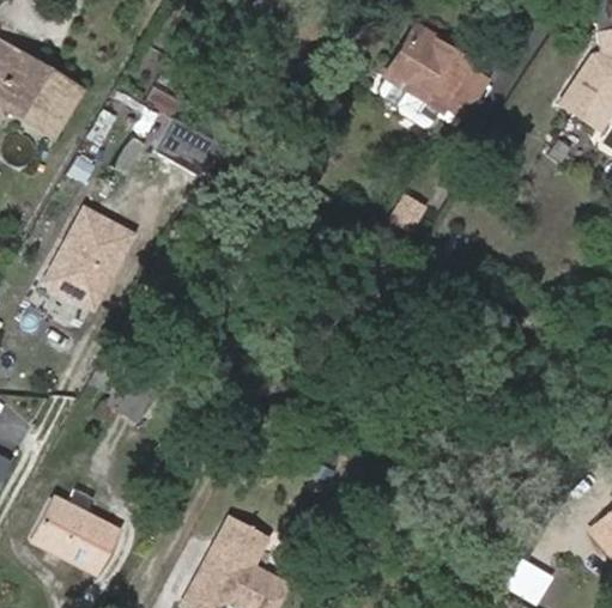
[(471,59),(413,25),(385,73),(387,74),(382,83),(382,89),(395,96),(397,103),(428,121),(435,120),(440,110),(446,101),(461,110),(465,113),(486,76),(467,65),(471,59)]
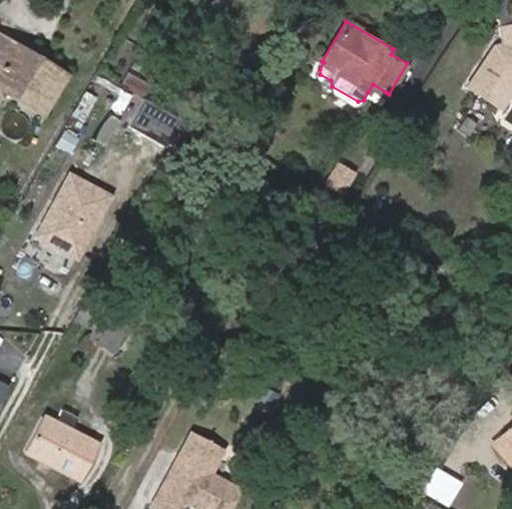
[(494,45),(467,84),(495,103),(511,79),(511,24),(501,25),(502,45),(494,45)]
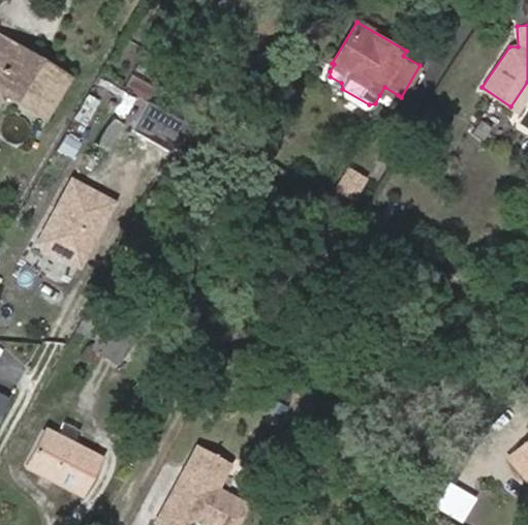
[(0,87),(44,115),(68,73),(0,32),(0,87)]
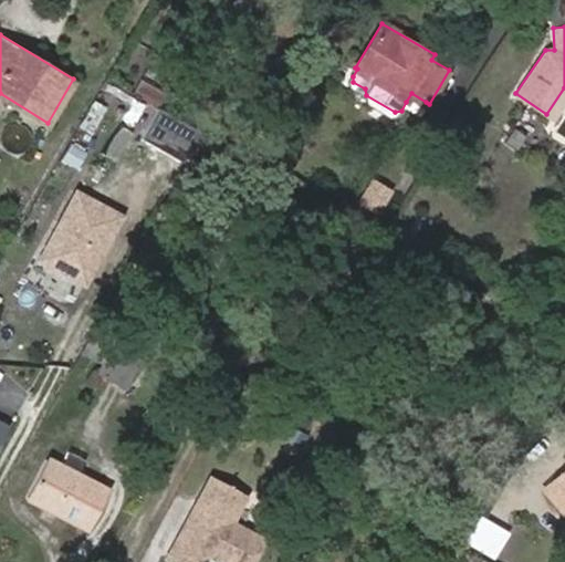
[(411,93),(406,102),(420,111),(426,102),(411,93)]
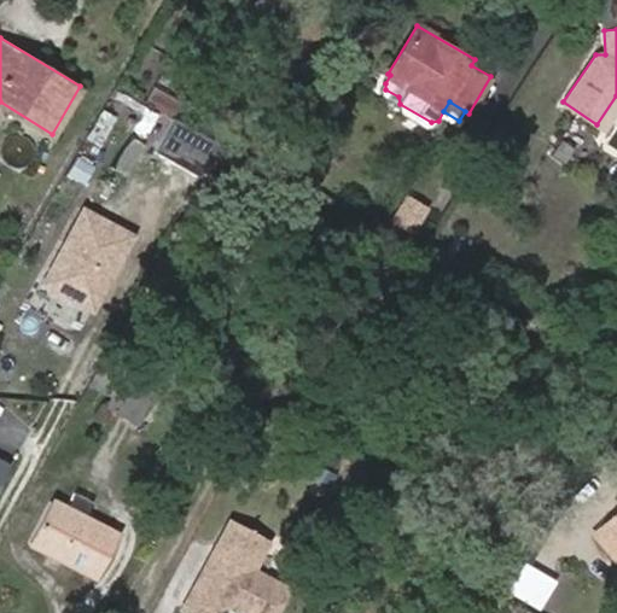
[(179,153),(196,124),(172,111),(155,140),(179,153)]
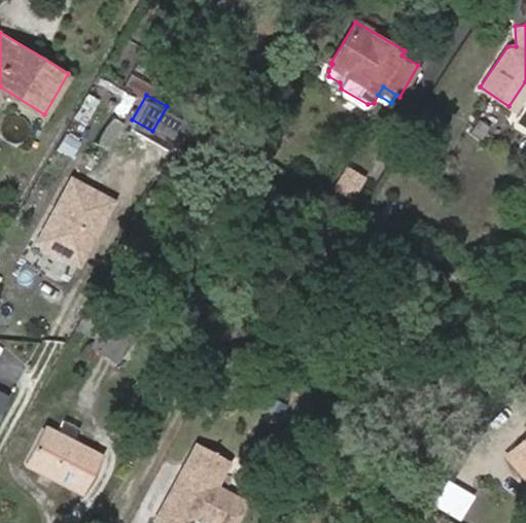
[(334,186),(350,197),(361,177),(345,167),(334,186)]
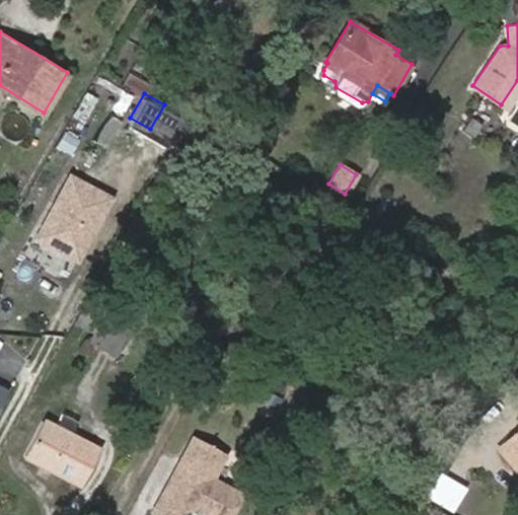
[(37,235),(78,258),(96,224),(93,222),(96,218),(100,217),(113,196),(71,172),(37,235)]
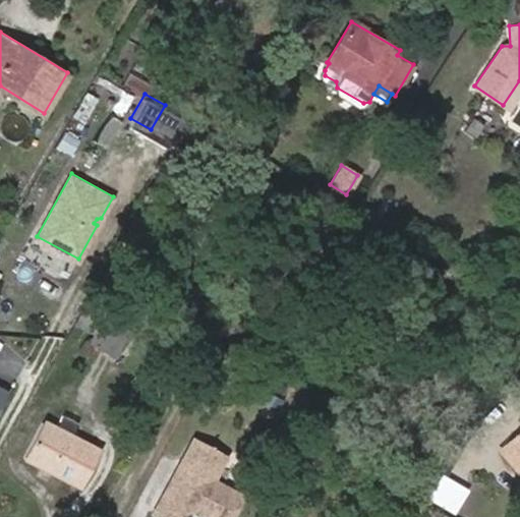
[(90,338),(103,345),(116,352),(142,300),(117,286),(90,338)]
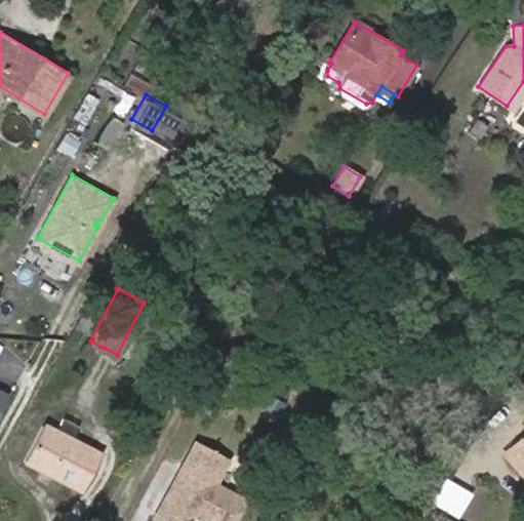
[(98,357),(104,348),(90,341),(85,350),(98,357)]
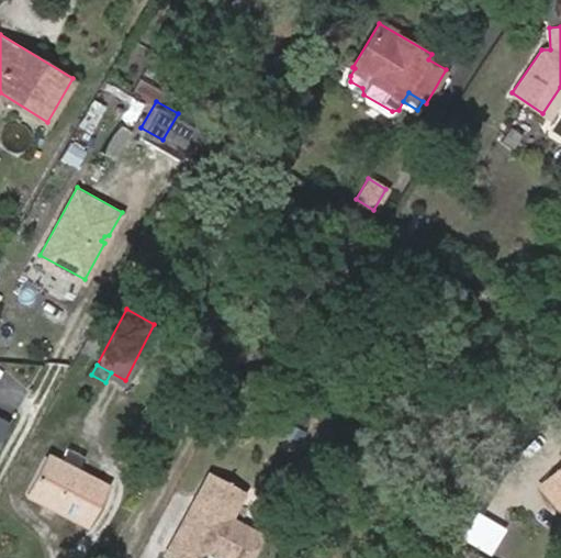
[(229,395),(222,401),(239,410),(243,403),(229,395)]
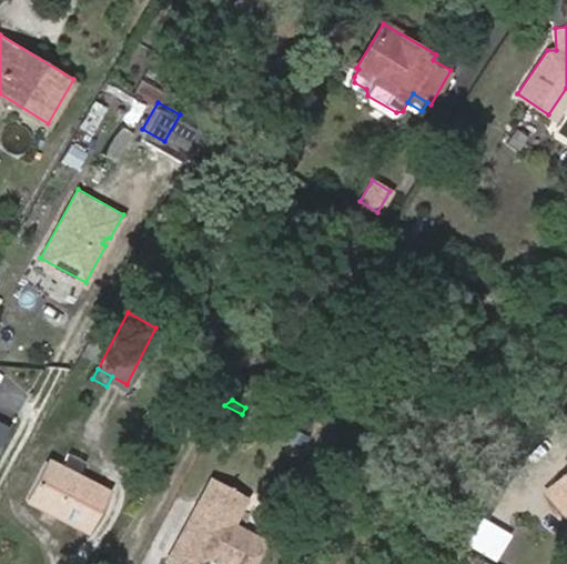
[(28,494),(90,526),(110,489),(48,456),(28,494)]
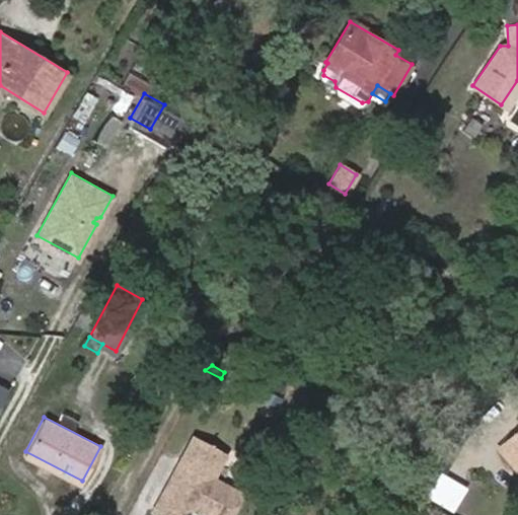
[(517,430),(500,446),(517,465),(517,430)]
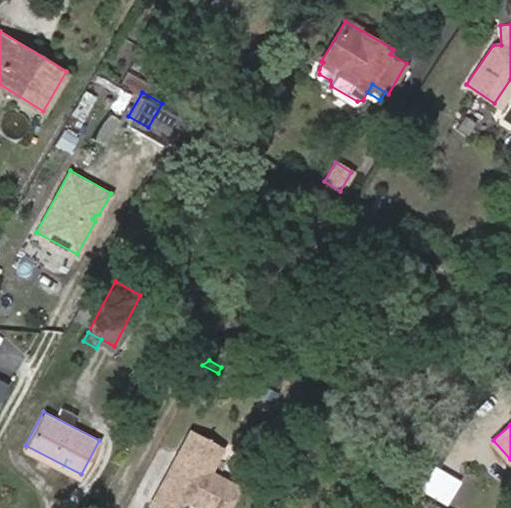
[(193,496),(195,502),(205,507),(229,507),(242,486),(214,470),(227,447),(194,429),(153,501),(164,507),(180,507),(187,497),(189,494),(193,496)]
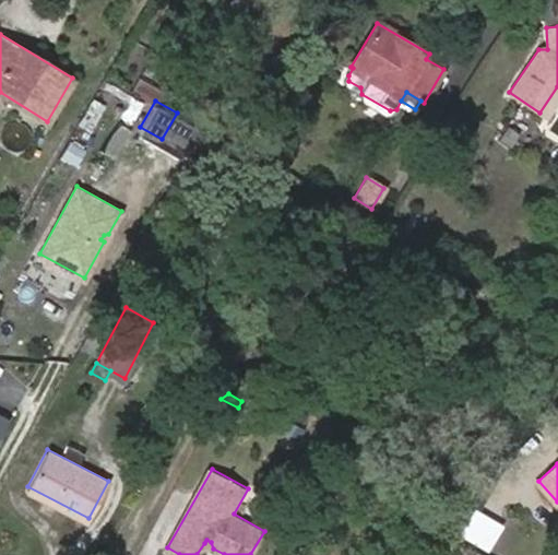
[(469,523),(502,524),(502,508),(470,507),(469,523)]
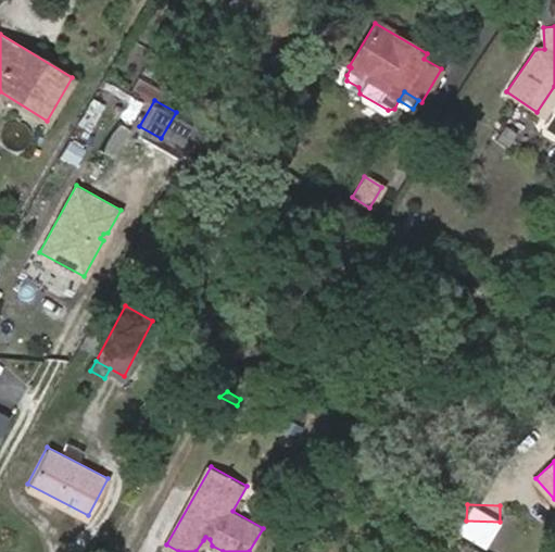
[(461,522),(461,537),(494,537),(495,523),(461,522)]
